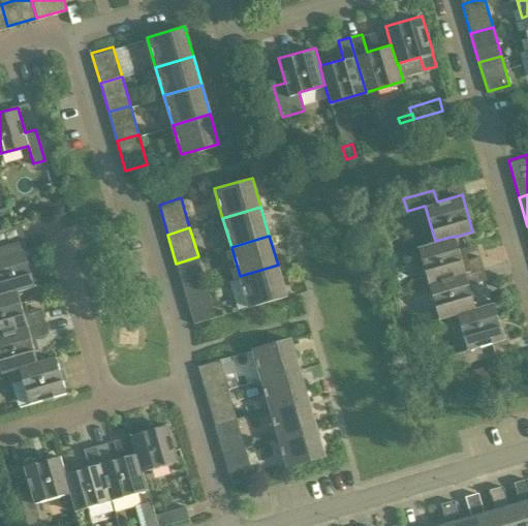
[(428,282),(483,267),(479,254),(462,259),(455,237),(455,236),(435,241),(417,246),(428,282)]
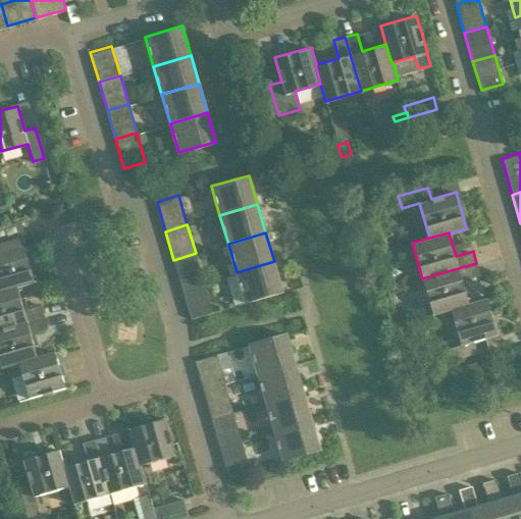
[(0,290),(16,286),(34,280),(23,245),(0,252),(0,290)]
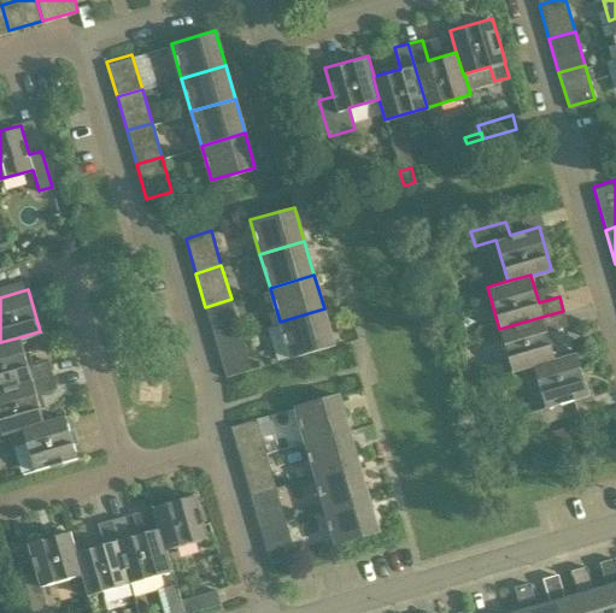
[(458,314),(453,298),(444,300),(449,317),(458,314)]
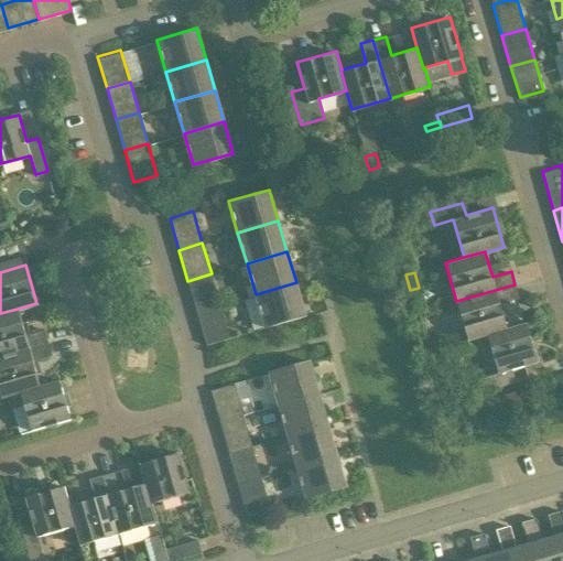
[(196,312),(220,305),(212,273),(187,281),(196,312)]
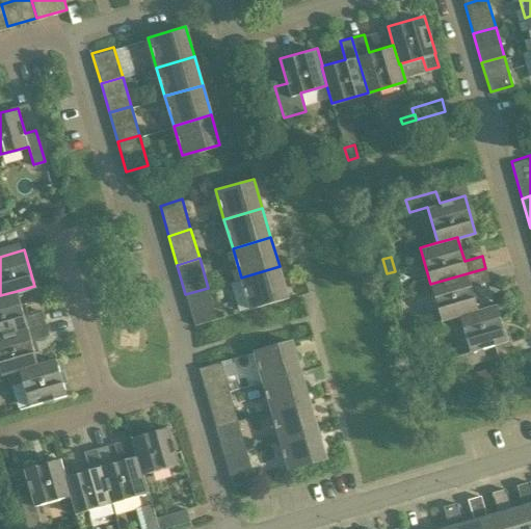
[(280,266),(241,278),(249,308),(288,296),(280,266)]
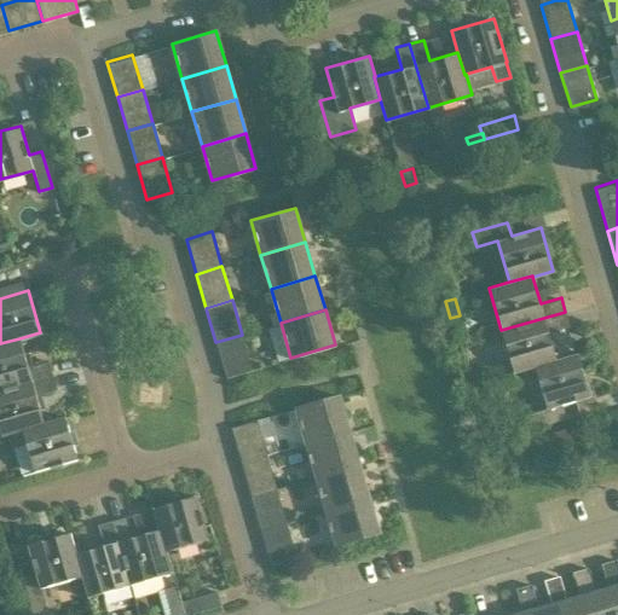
[(535,366),(533,366),(556,360),(556,359),(548,331),(569,325),(565,312),(501,330),(513,373),(535,366)]
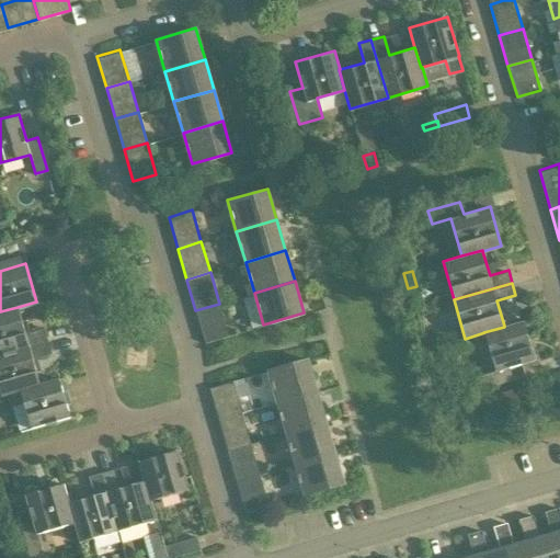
[(219,304),(195,310),(204,341),(228,334),(219,304)]
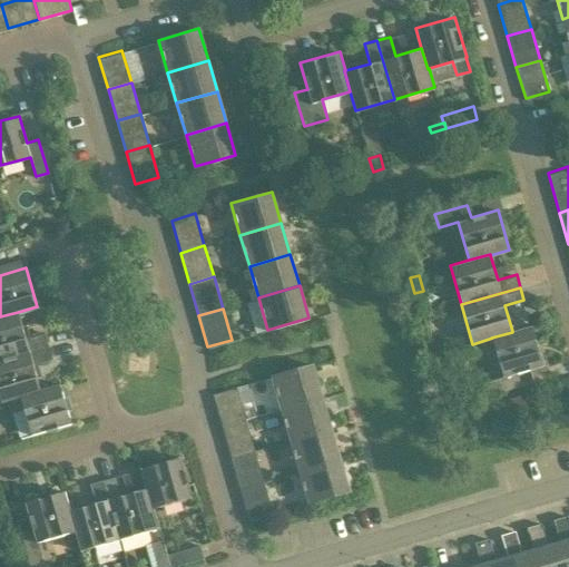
[(0,358),(48,344),(45,332),(25,338),(18,312),(0,316),(0,358)]
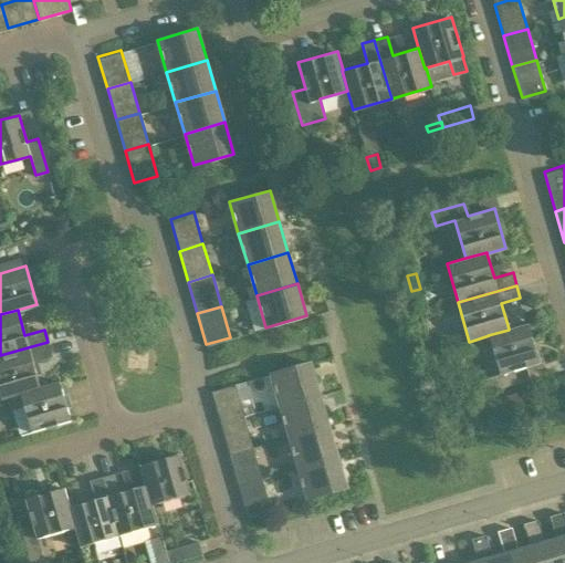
[(488,335),(489,335),(500,374),(480,379),(483,392),(516,382),(513,369),(539,362),(527,323),(509,329),(509,330),(488,335)]
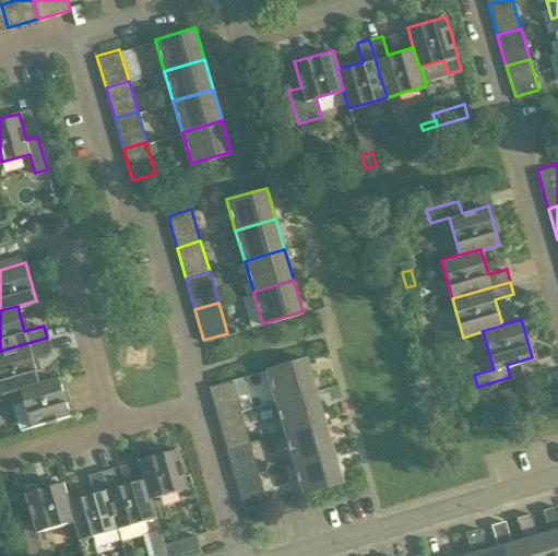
[(425,332),(419,334),(424,350),(429,347),(425,332)]
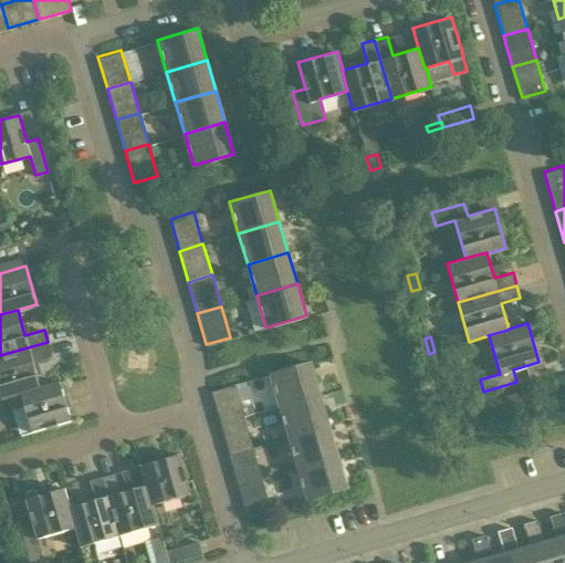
[(20,393),(40,387),(40,386),(32,361),(51,355),(48,342),(0,355),(0,396),(1,399),(11,396),(20,394),(20,393)]
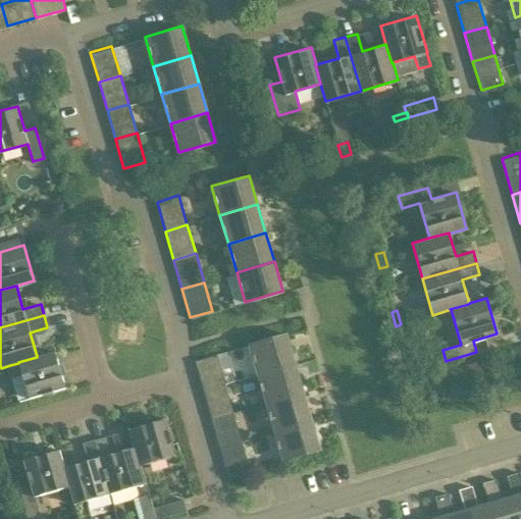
[(257,372),(295,362),(285,332),(249,344),(257,372)]
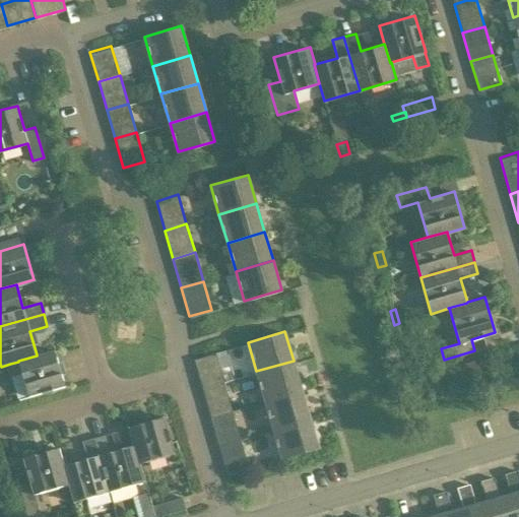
[(37,356),(18,361),(18,362),(10,364),(12,373),(21,371),(28,396),(64,385),(54,349),(37,354),(37,356)]
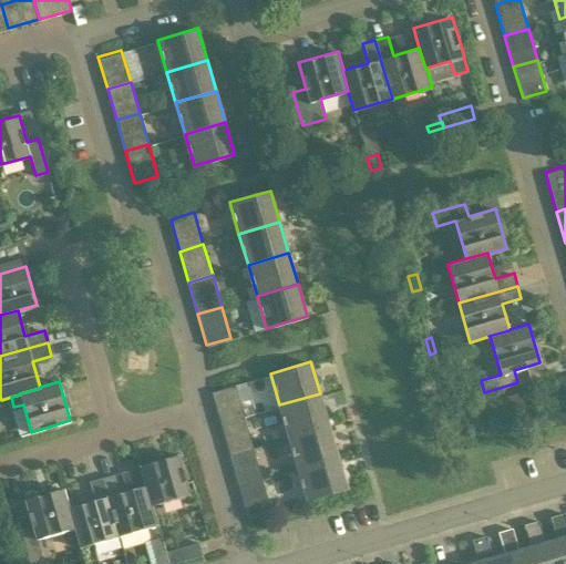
[(219,422),(244,416),(234,383),(211,390),(219,422)]
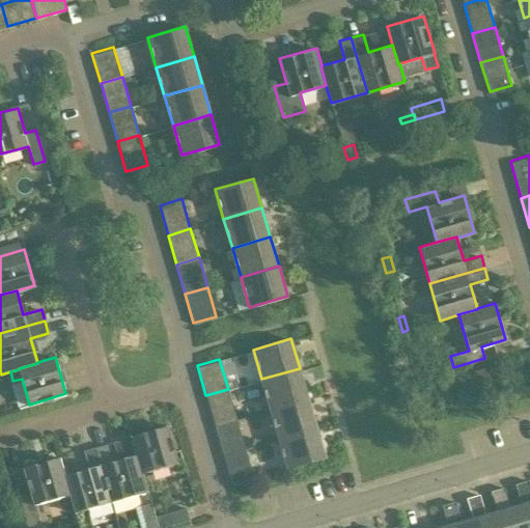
[(487,366),(466,372),(470,387),(492,380),(487,366)]
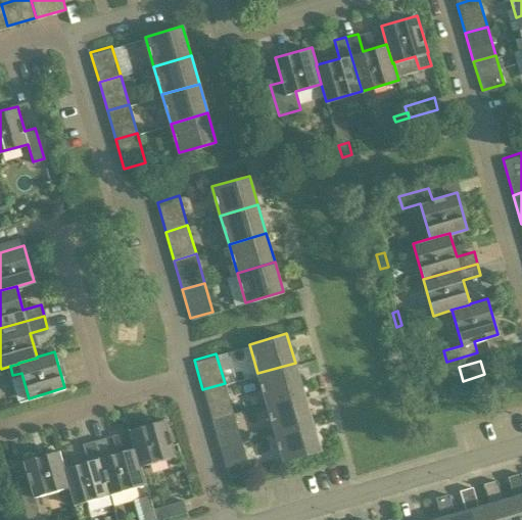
[(295,363),(257,373),(266,403),(303,391),(295,363)]
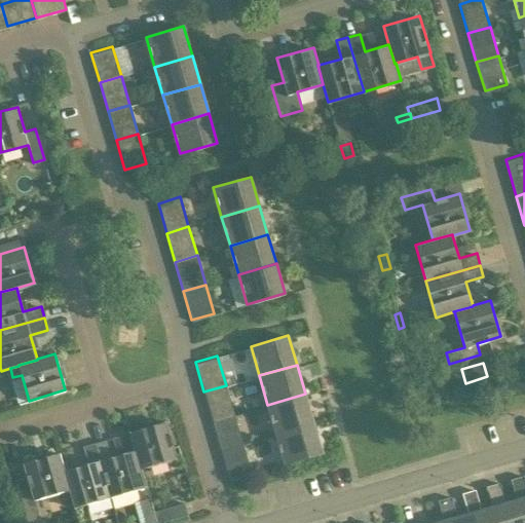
[(226,385),(203,391),(212,420),(234,414),(226,385)]
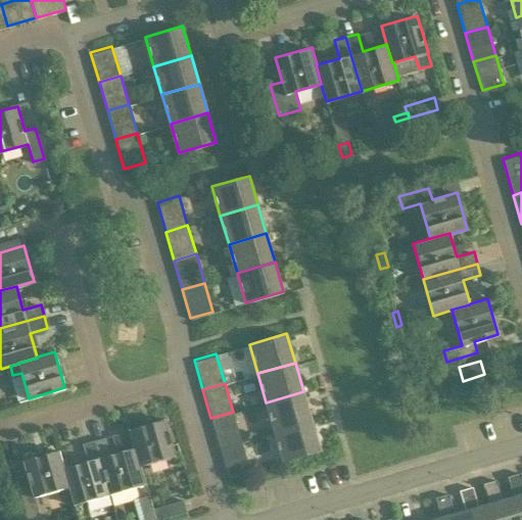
[(303,391),(266,403),(274,431),(312,421),(303,391)]
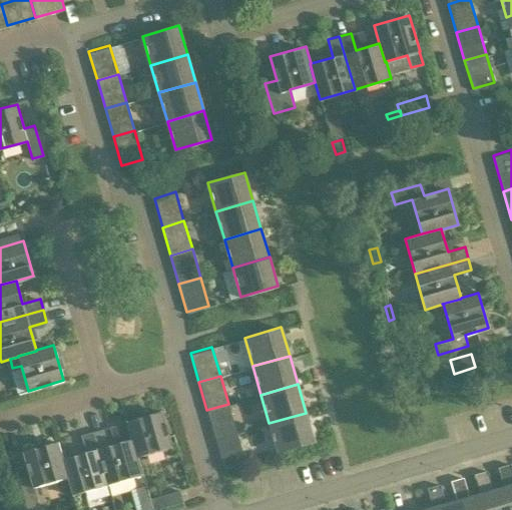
[(228,404),(206,410),(215,439),(236,433),(228,404)]
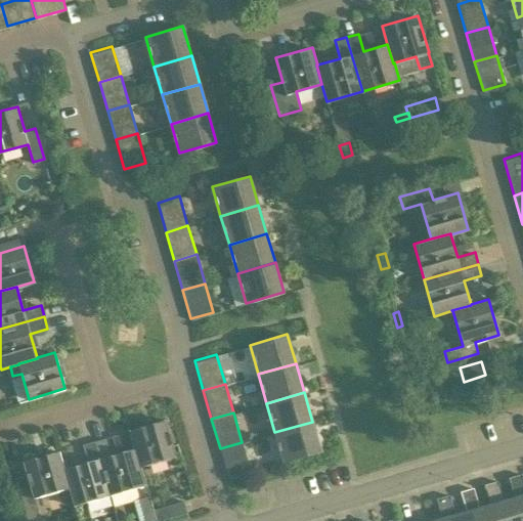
[(139,467),(140,466),(176,456),(165,420),(129,430),(133,447),(134,447),(139,467)]
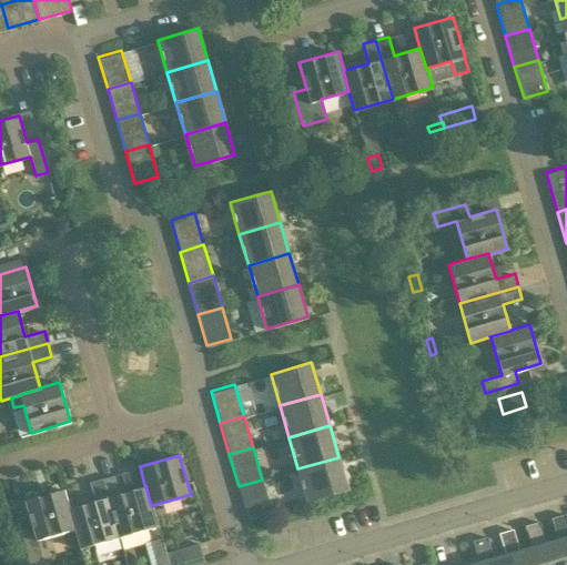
[(338,457),(297,468),(306,501),(347,488),(338,457)]
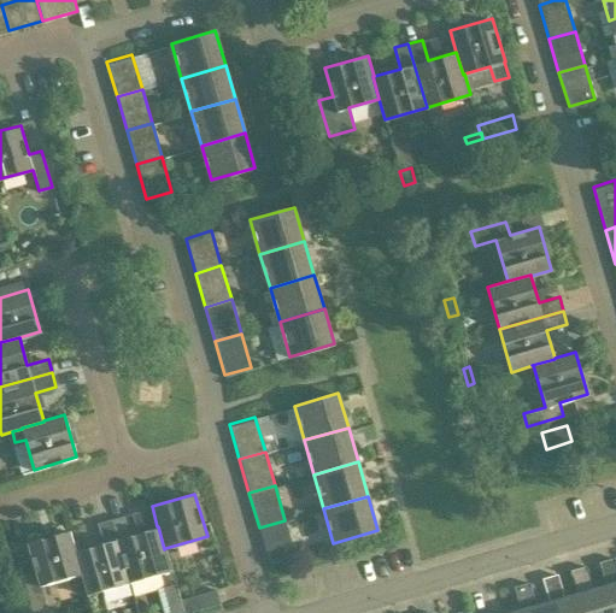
[(165,548),(164,549),(158,526),(157,526),(130,535),(124,514),(110,518),(129,582),(160,572),(164,585),(163,585),(163,587),(156,588),(163,612),(170,611),(170,612),(181,612),(183,612),(182,607),(181,607),(179,599),(175,582),(165,548)]
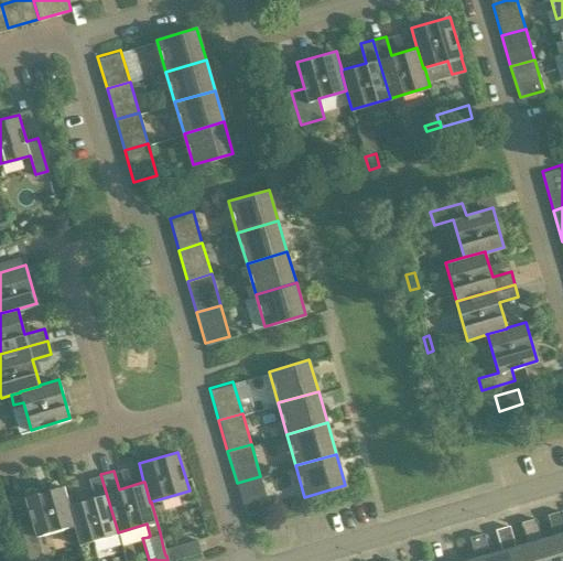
[(118,532),(100,474),(88,477),(94,496),(68,504),(74,524),(74,525),(83,560),(86,560),(98,558),(93,539),(118,532)]
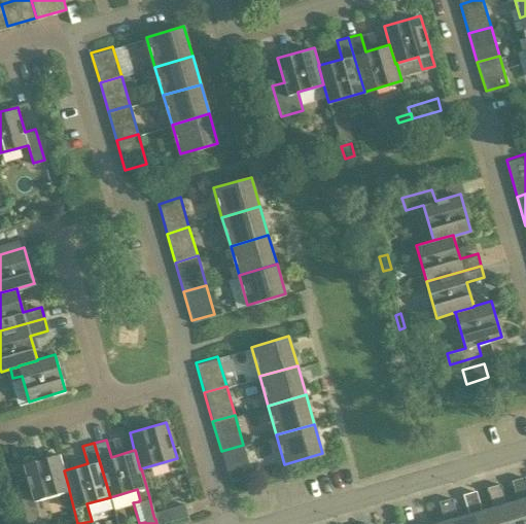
[(243,445),(221,451),(230,480),(251,474),(243,445)]
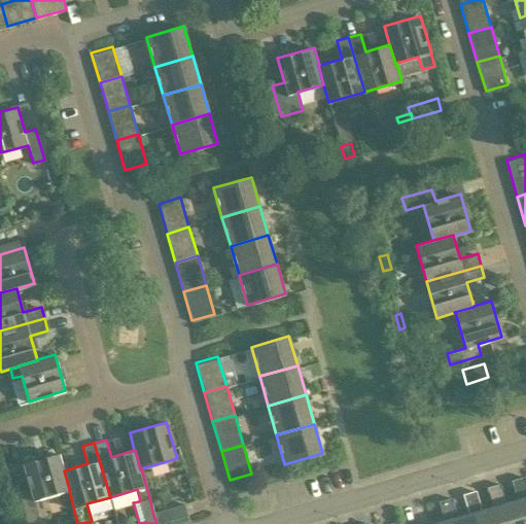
[(69,490),(69,489),(64,470),(59,452),(23,463),(30,487),(18,491),(27,521),(38,518),(36,512),(39,511),(36,499),(69,490)]
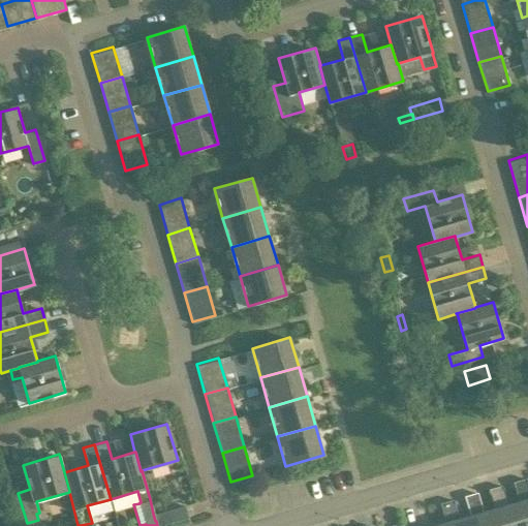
[(513,482),(519,502),(507,505),(507,506),(499,508),(504,525),(527,525),(527,518),(523,502),(527,500),(527,486),(526,477),(513,482)]
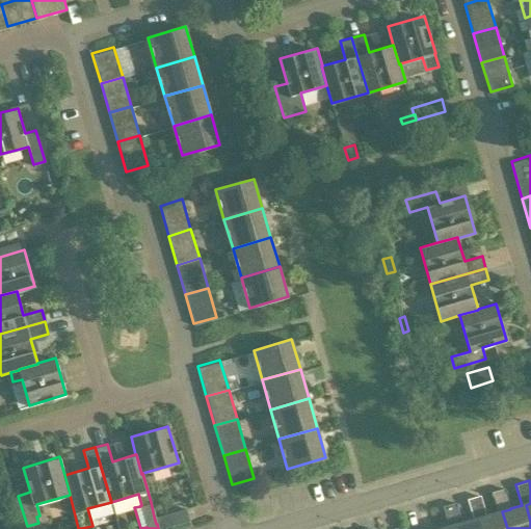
[(492,491),(497,512),(485,516),(486,517),(478,519),(480,528),(507,528),(502,511),(510,509),(510,508),(504,487),(492,491)]
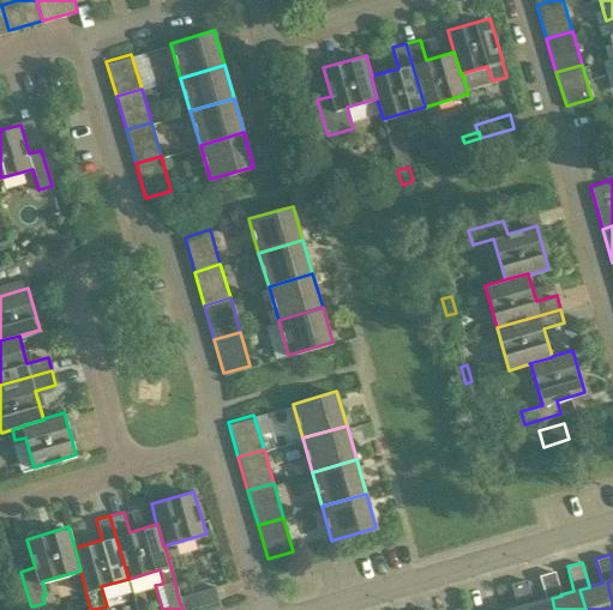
[(539,574),(546,598),(533,603),(523,607),(523,609),(554,609),(552,598),(562,596),(560,595),(554,571),(539,574)]
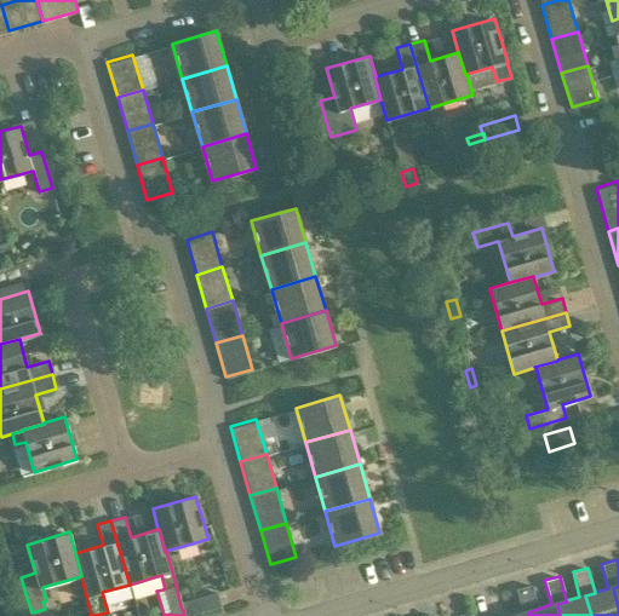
[(516,588),(522,612),(511,615),(528,615),(528,612),(538,609),(531,585),(516,588)]
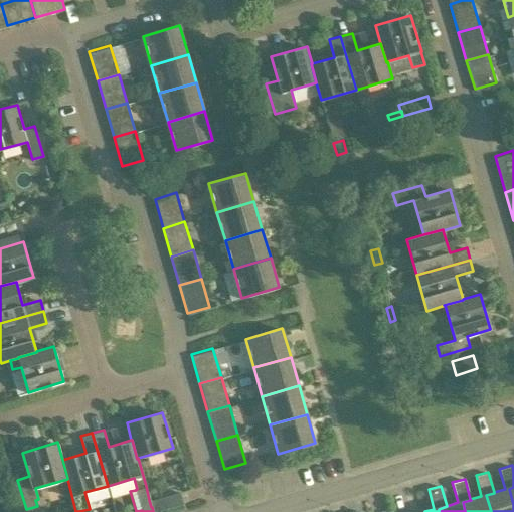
[(179,491),(149,500),(151,507),(152,507),(153,511),(158,510),(182,503),(180,495),(179,491)]
